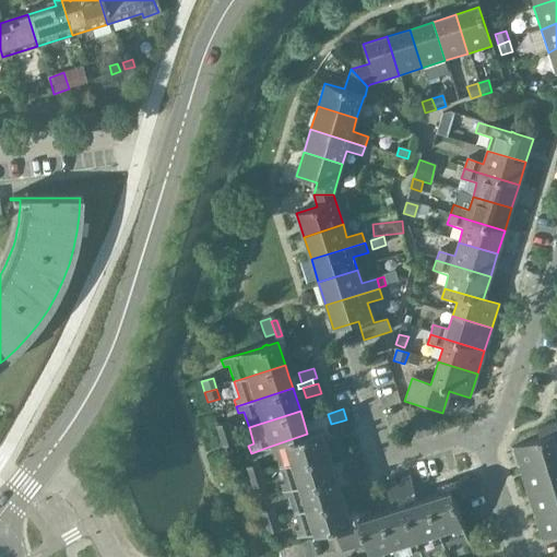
[(328,428),(328,430),(332,428),(344,425),(343,423),(343,421),(331,424),(327,425),(328,428)]
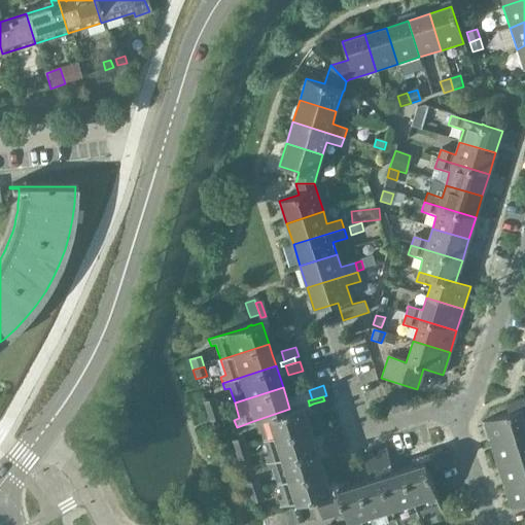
[(206,412),(217,409),(214,398),(203,403),(206,412)]
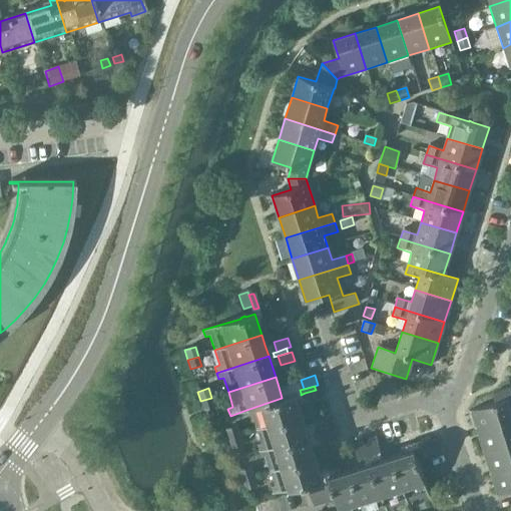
[(305,393),(308,403),(322,398),(320,389),(316,390),(305,393)]
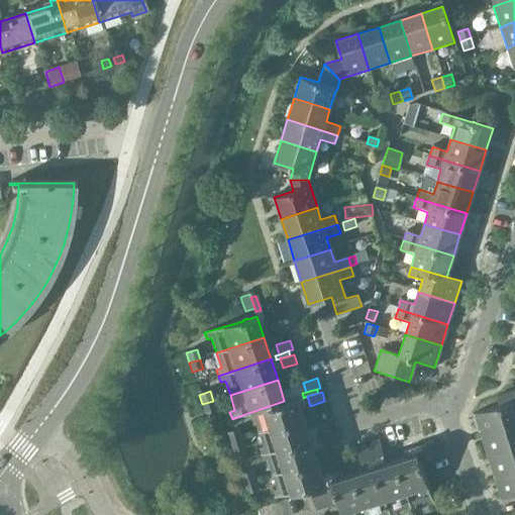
[(474,415),(481,436),(514,425),(514,419),(510,405),(514,403),(514,398),(513,393),(495,398),(498,407),(474,415)]
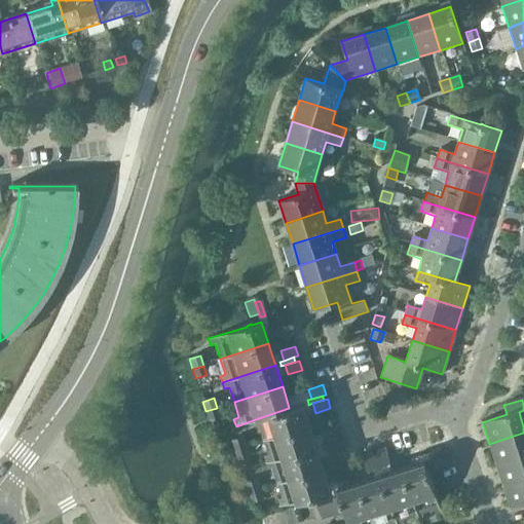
[(310,425),(303,403),(289,408),(250,421),(252,427),(257,425),(262,441),(310,425)]
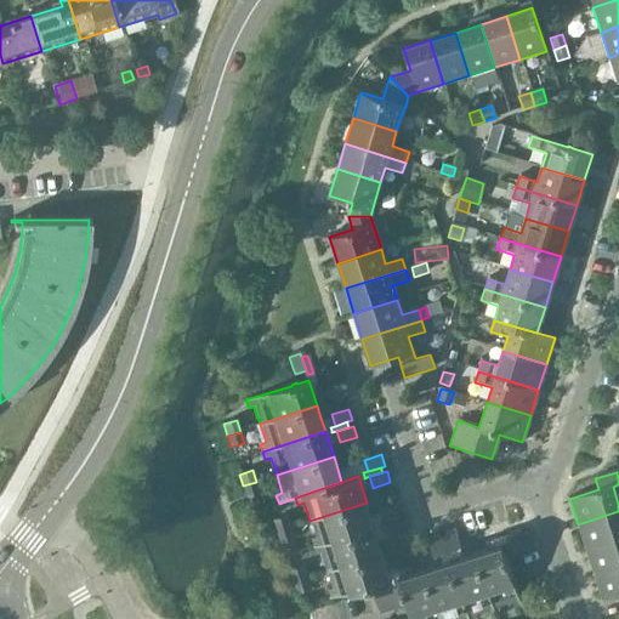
[(256,482),(243,486),(246,498),(260,494),(256,482)]
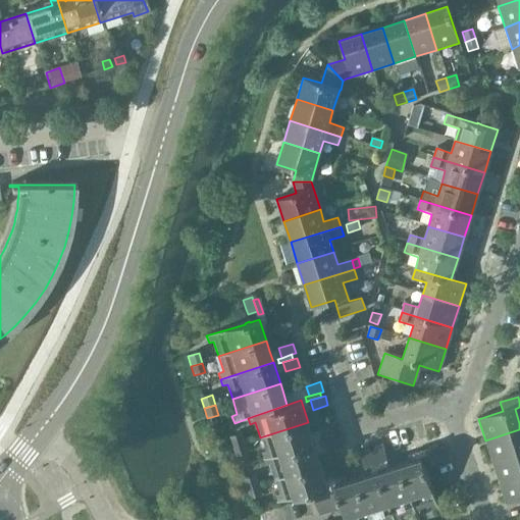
[(315,444),(311,432),(308,422),(260,437),(265,453),(260,454),(262,460),(315,444)]
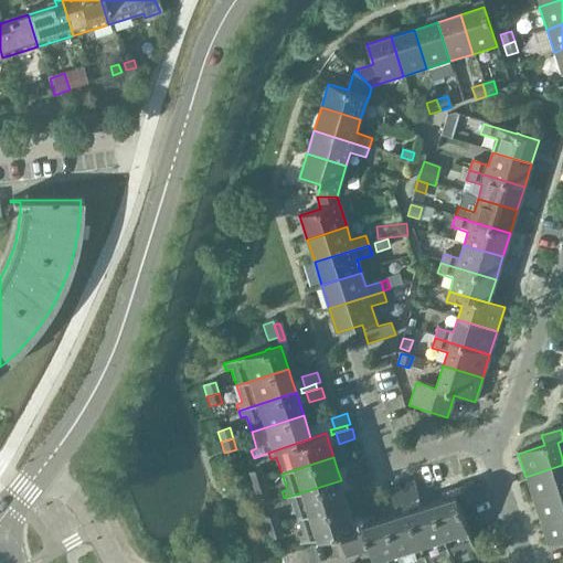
[(362,460),(347,465),(349,475),(361,471),(365,470),(362,460)]
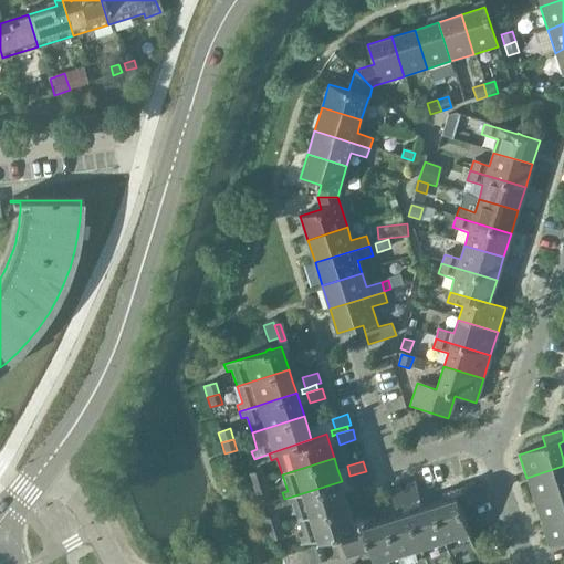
[(563,466),(526,478),(534,501),(563,491),(563,466)]
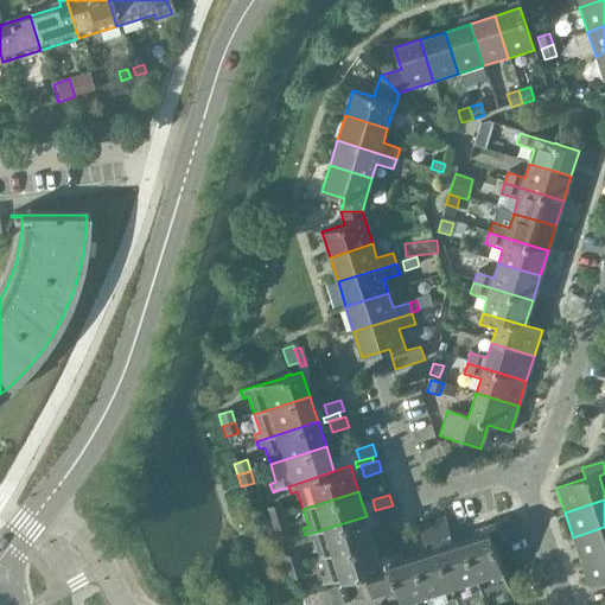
[(271,520),(282,516),(279,504),(267,509),(271,520)]
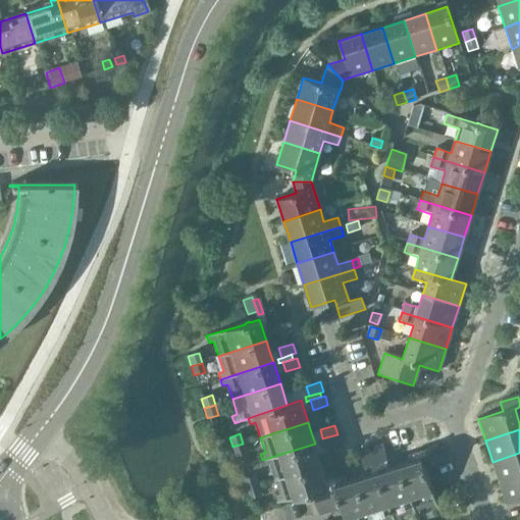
[(334,437),(333,435),(322,438),(319,439),(319,442),(320,445),(324,443),(335,439),(334,437)]
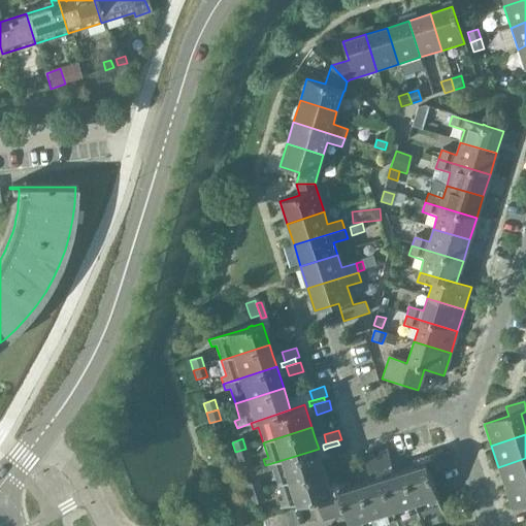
[(328,448),(331,458),(346,453),(342,444),(339,445),(328,448)]
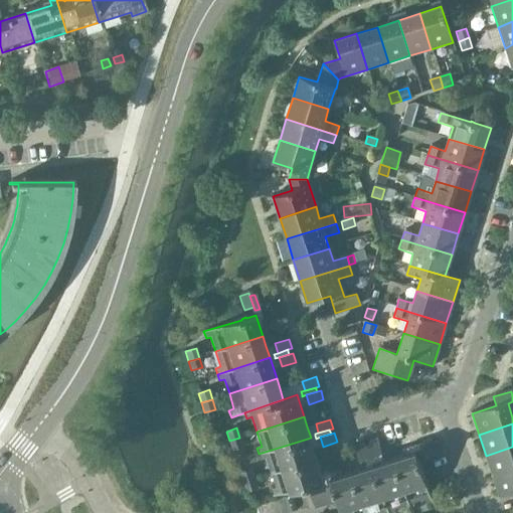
[(239,438),(229,441),(232,451),(242,448),(239,438)]
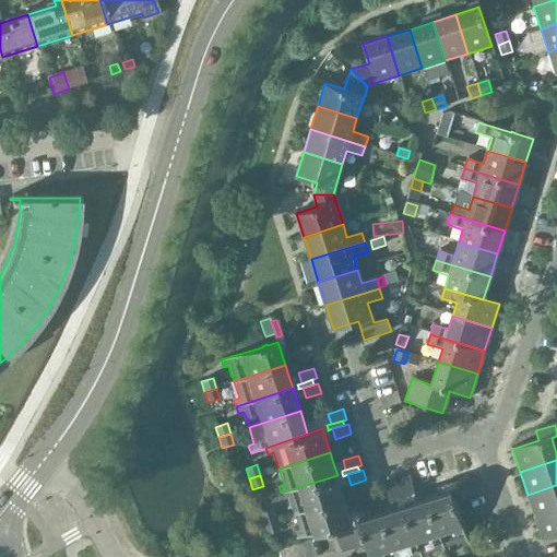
[(344,498),(341,487),(338,475),(281,493),(283,500),(288,498),(294,514),(344,498)]
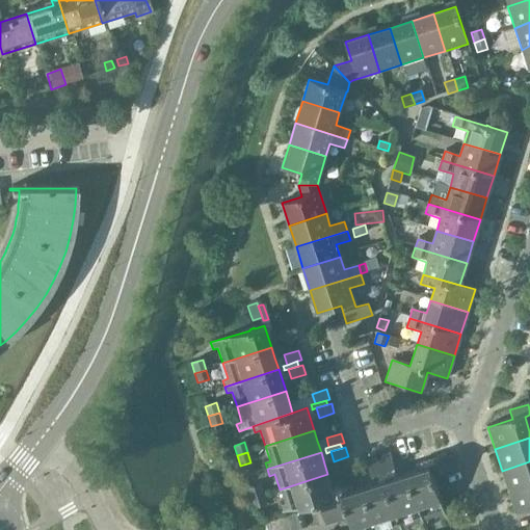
[(389,453),(379,456),(380,459),(385,471),(394,468),(389,453)]
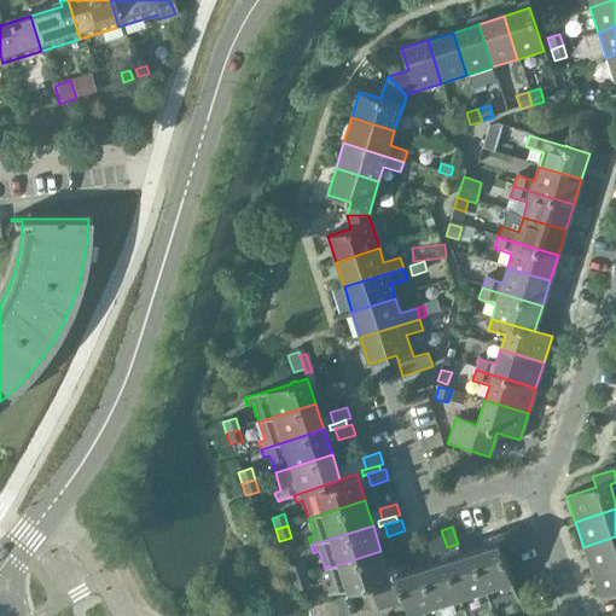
[(503,536),(503,540),(509,538),(522,534),(521,532),(519,529),(501,534),(503,536)]
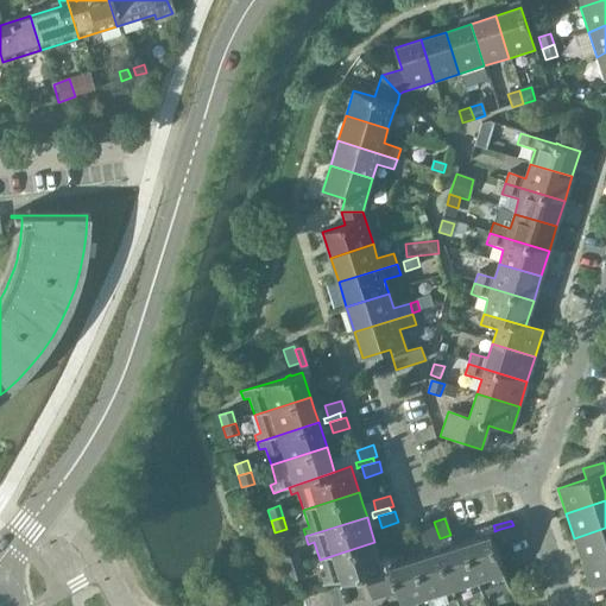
[(418,526),(423,543),(434,540),(430,526),(429,523),(418,526)]
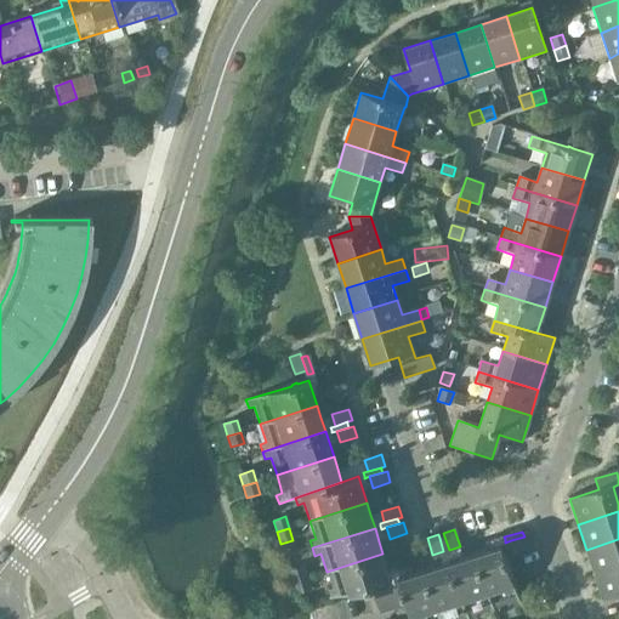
[(524,537),(511,540),(514,552),(531,547),(527,535),(524,537)]
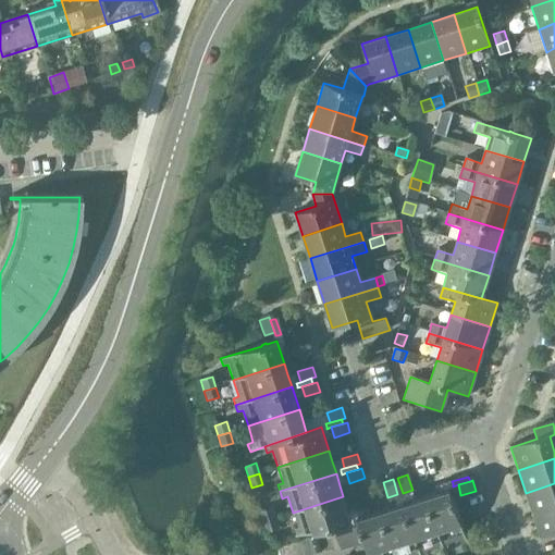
[(396,482),(394,482),(397,494),(398,497),(401,497),(404,496),(403,493),(398,481),(396,482)]
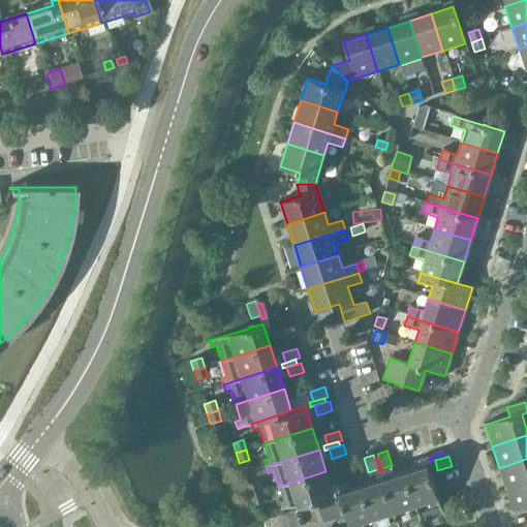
[(505,490),(526,483),(526,459),(499,468),(505,490)]
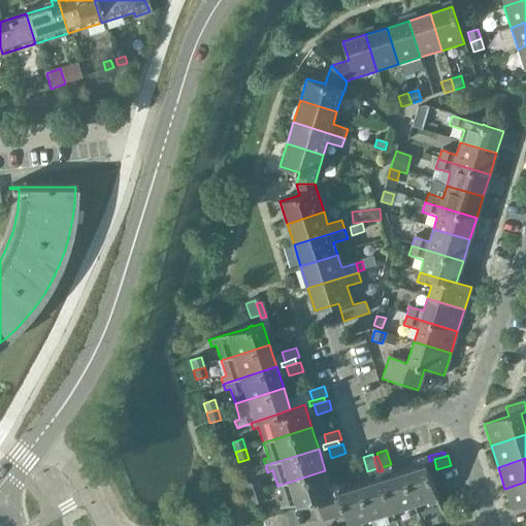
[(419,518),(434,514),(435,519),(442,516),(430,478),(431,478),(429,472),(425,462),(403,469),(419,518)]
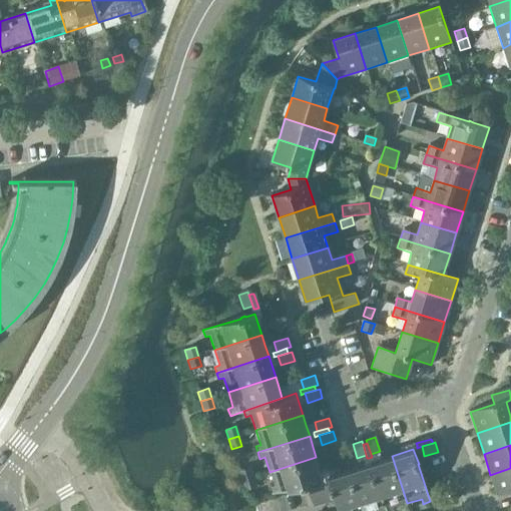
[(392,456),(382,459),(371,463),(385,510),(393,510),(392,508),(407,503),(392,456)]
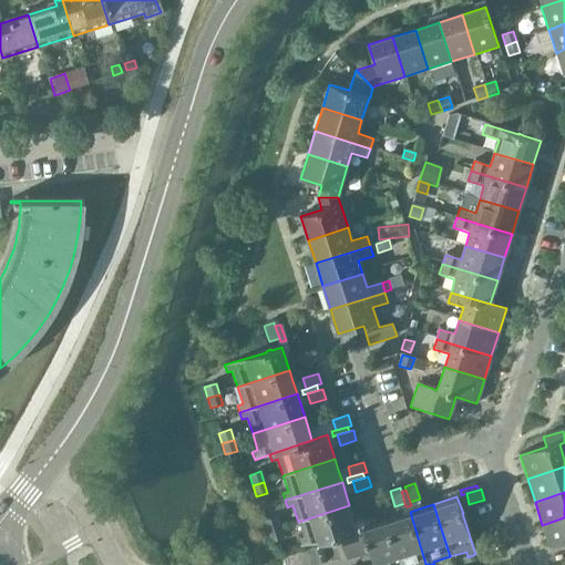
[(341,535),(341,534),(357,530),(357,528),(349,505),(298,522),(302,538),(297,540),(299,547),(336,536),(341,535)]
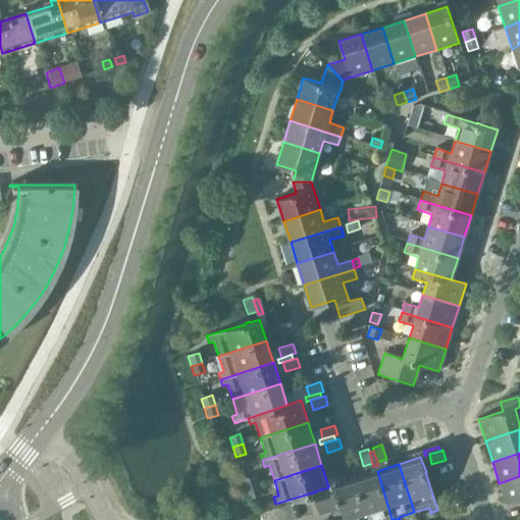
[(392,519),(377,471),(366,474),(356,477),(368,519),(392,519)]
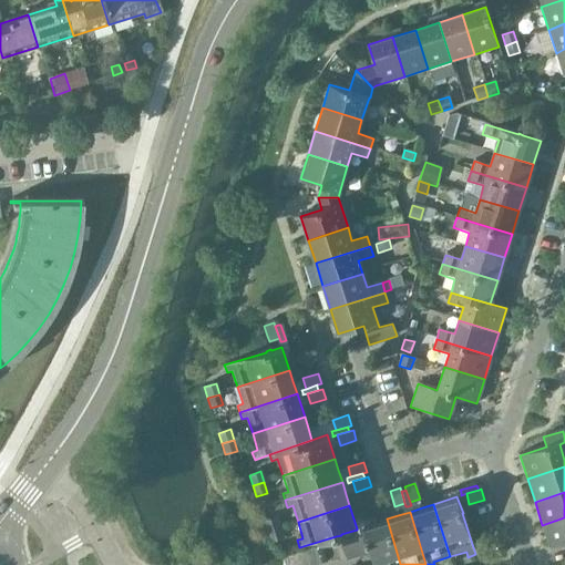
[(268,532),(279,527),(276,516),(264,521),(268,532)]
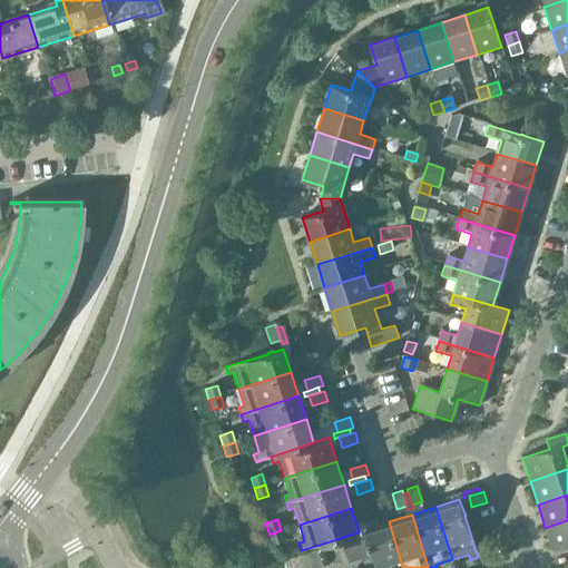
[(567,520),(545,528),(552,552),(567,547),(567,520)]
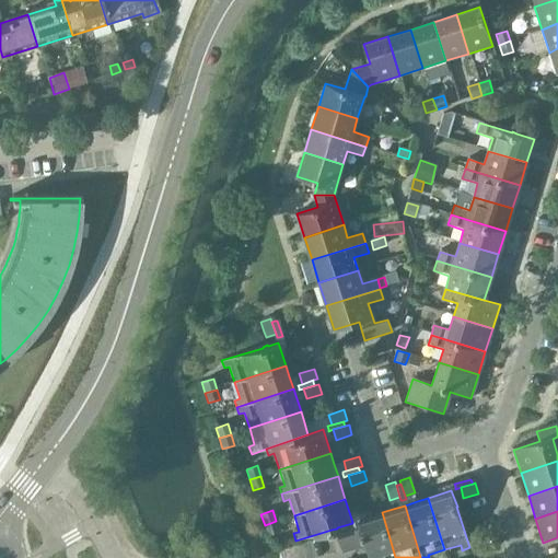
[(395,557),(382,512),(358,520),(361,531),(363,536),(370,557),(395,557)]
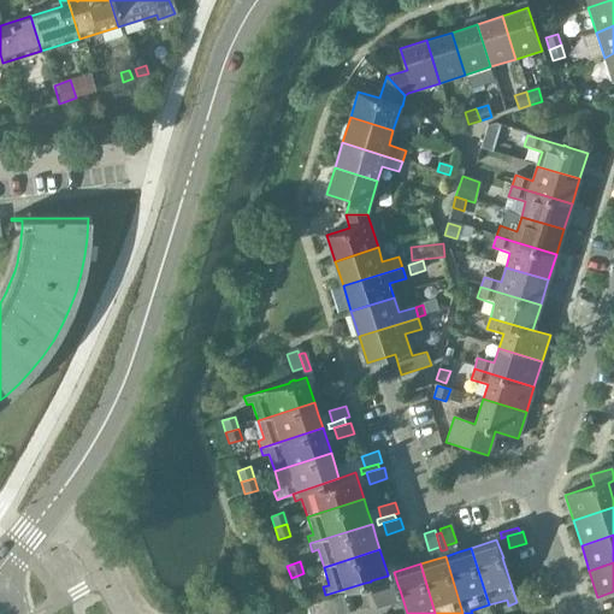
[(391,585),(394,591),(400,590),(397,584),(394,572),(388,574),(389,577),(391,585)]
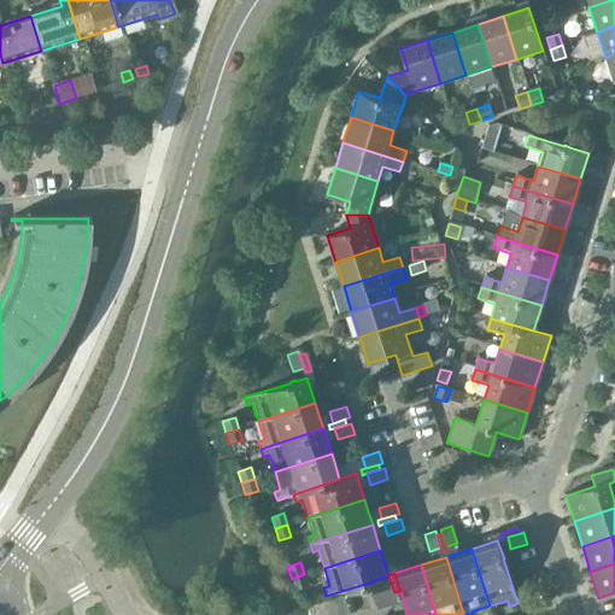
[(304,574),(292,579),(296,590),(308,586),(304,574)]
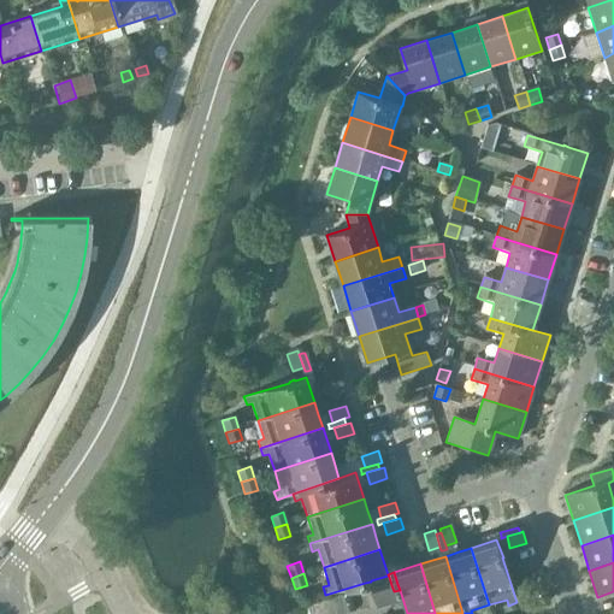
[(381,589),(387,606),(397,602),(394,591),(391,585),(381,589)]
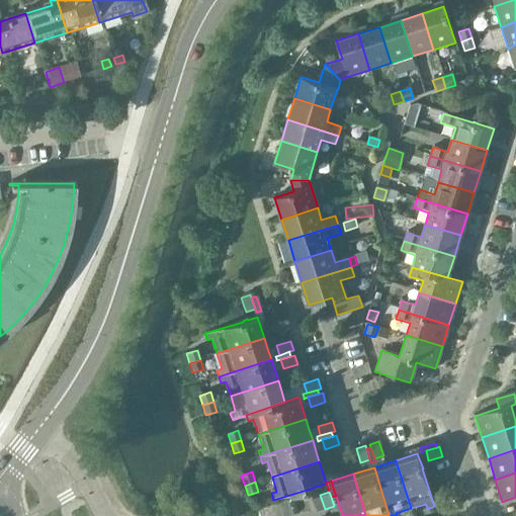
[(325,509),(320,495),(312,497),(316,512),(325,509)]
